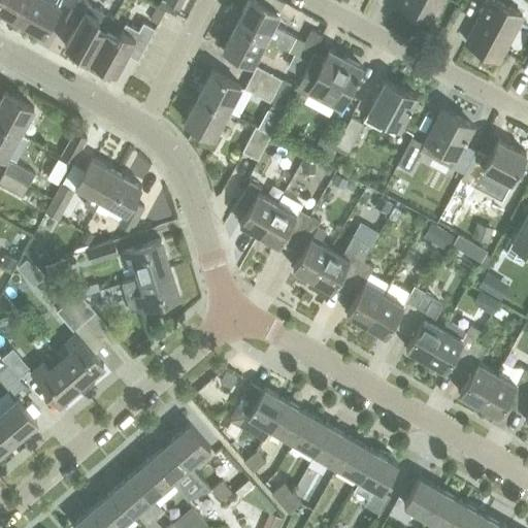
[(0,0),(0,9),(18,20),(29,0),(0,0)]
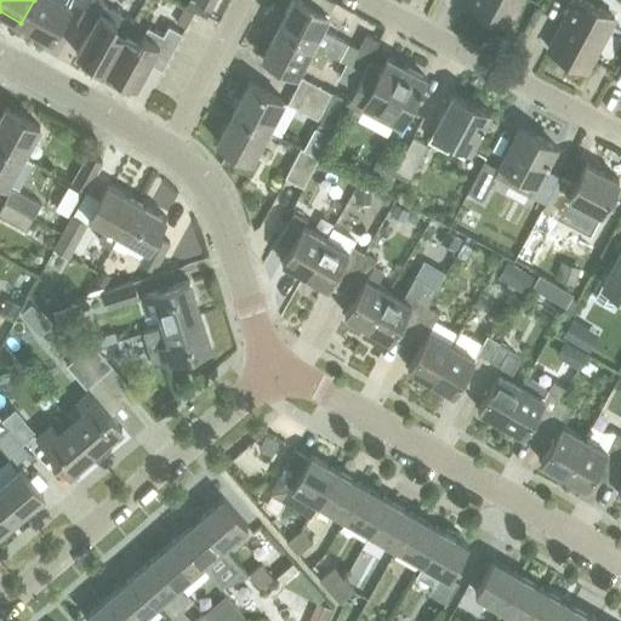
[(69,5),(58,0),(34,0),(21,23),(51,40),(69,5)]
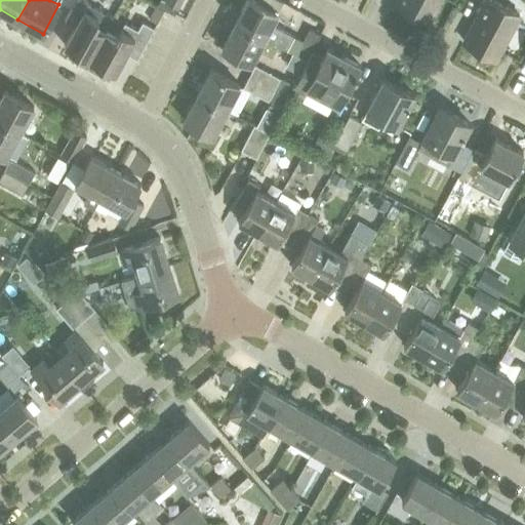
[(90,59),(106,30),(113,16),(89,4),(89,3),(83,0),(75,0),(72,7),(65,19),(76,26),(65,45),(90,59)]
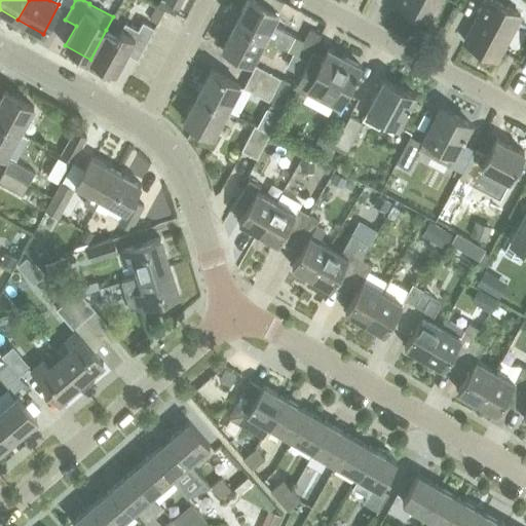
[(160,0),(157,6),(163,10),(175,15),(182,0),(166,0),(166,1),(163,0),(160,0)]
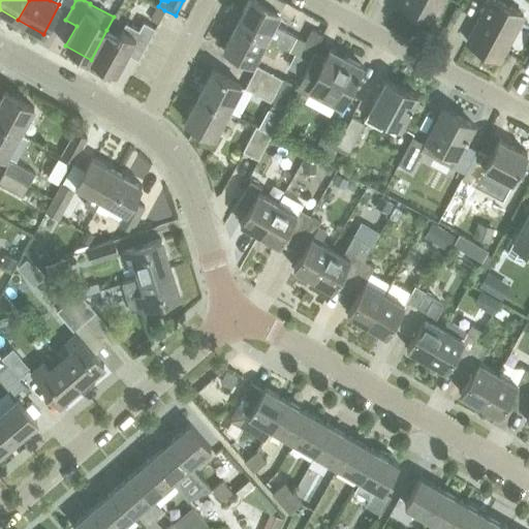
[(257,0),(248,0),(238,22),(267,37),(281,44),(289,50),(299,54),(311,61),(315,52),(324,35),(312,29),(306,40),(297,35),(274,24),(280,11),(286,1),(284,0),(259,0),(259,1),(257,0)]
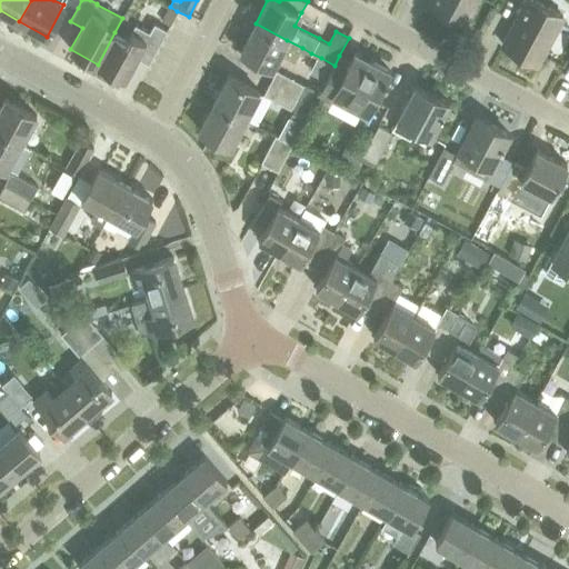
[(465,25),(477,0),(431,0),(429,6),(465,25)]
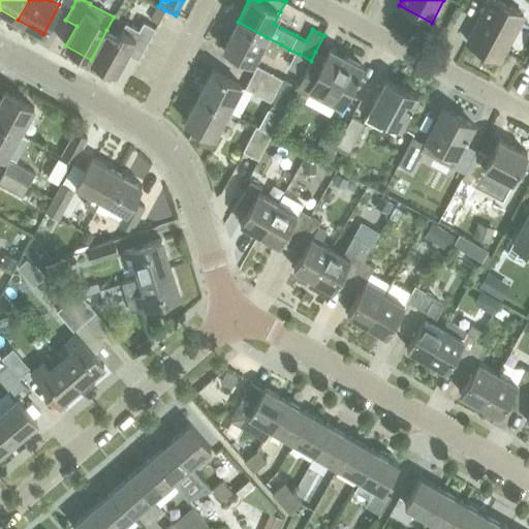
[(500,59),(524,14),(495,0),(490,0),(468,42),(500,59)]
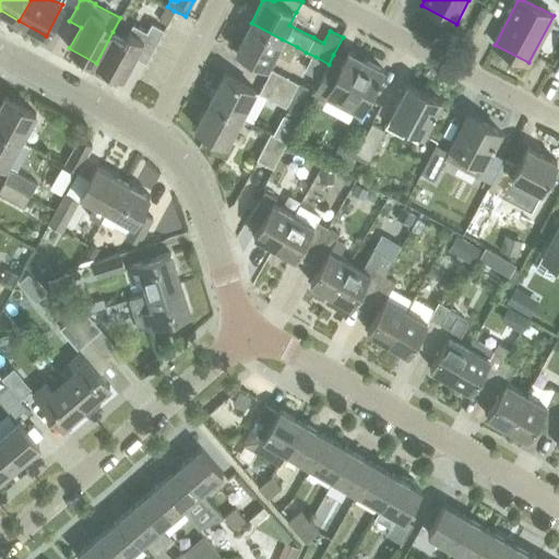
[(166,7),(158,20),(167,24),(174,11),(167,7),(166,7)]
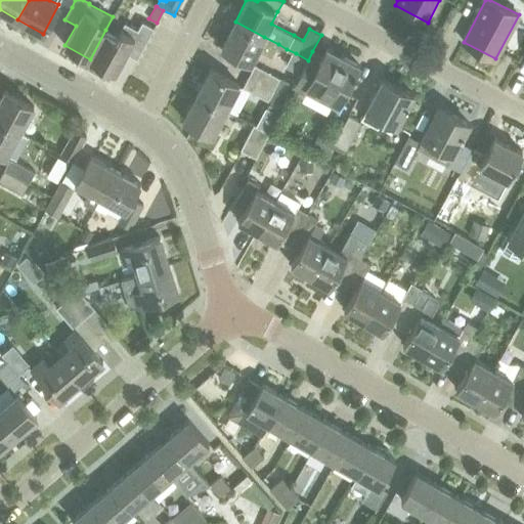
[(105,30),(90,59),(115,73),(126,53),(137,58),(154,28),(142,22),(138,30),(125,23),(118,36),(105,30)]
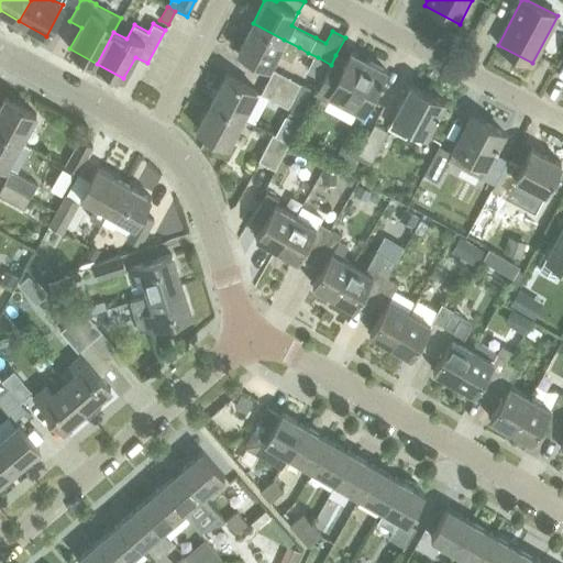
[(299,47),(253,23),(238,51),(269,67),(277,54),(293,62),(299,47)]
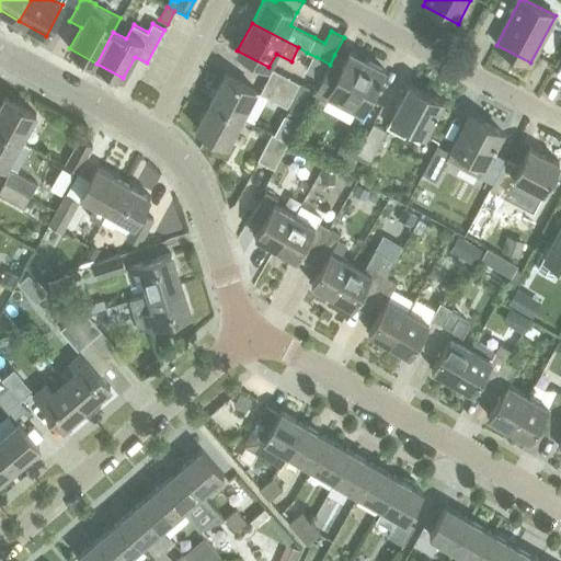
[(330,65),(316,91),(313,95),(325,102),(329,95),(363,113),(385,70),(351,52),(345,61),(334,55),(330,65)]
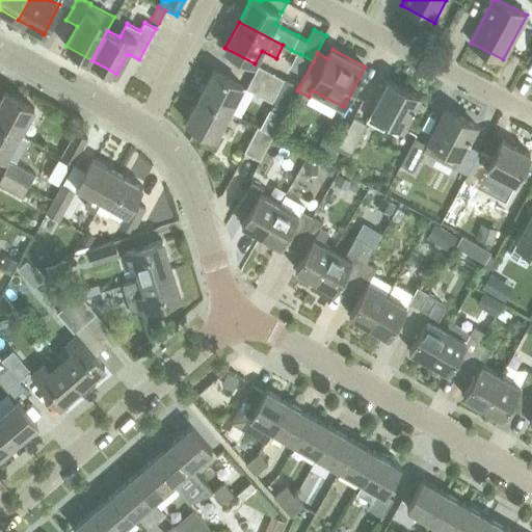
[(259,65),(254,77),(293,98),(297,90),(299,86),(259,65)]
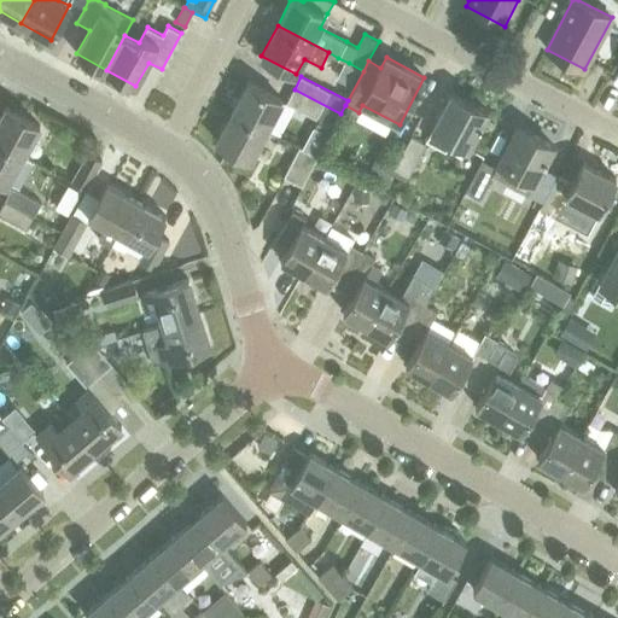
[(233,111),(267,129),(283,99),(248,81),(233,111)]
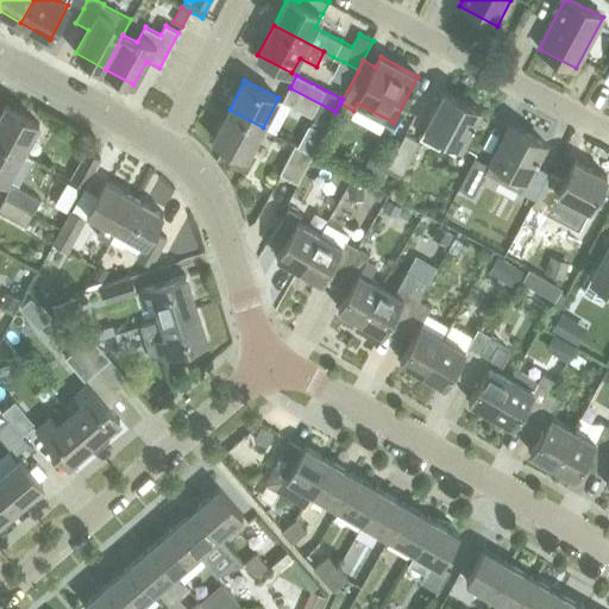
[(336,112),(290,88),(283,101),(312,117),(328,125),(336,112)]
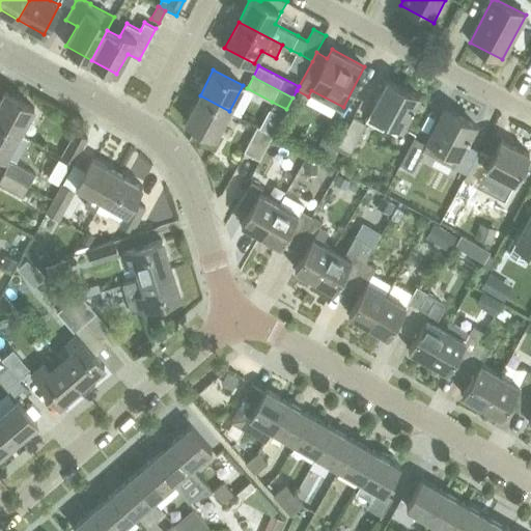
[(403,128),(420,95),(388,79),(367,119),(384,128),(388,120),(403,128)]
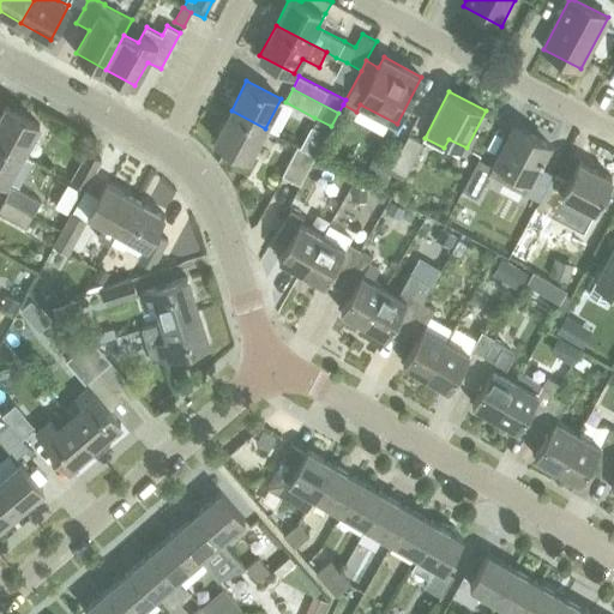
[(0,116),(0,140),(24,154),(40,125),(6,106),(0,116)]
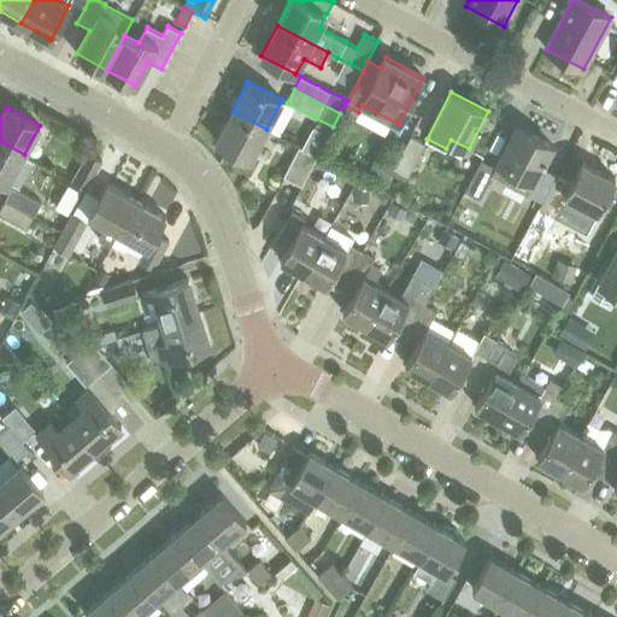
[(266,129),(233,111),(217,141),(251,159),(266,129)]
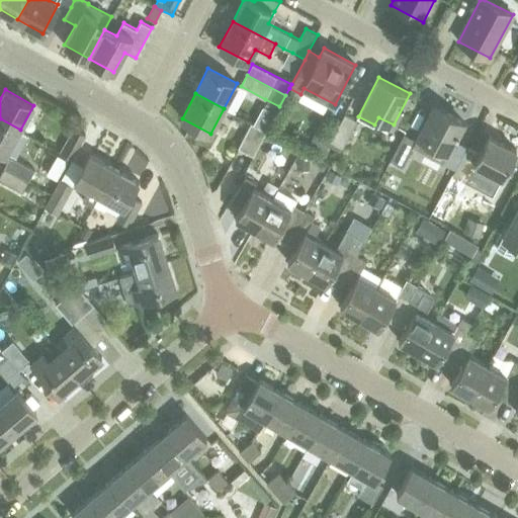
[(434,106),(417,141),(405,134),(391,161),(403,167),(413,149),(443,165),(448,154),(464,122),(434,106)]
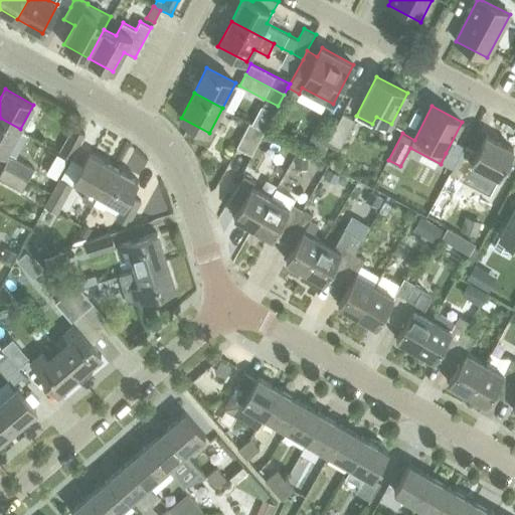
[(341,147),(355,120),(343,113),(329,140),(341,147)]
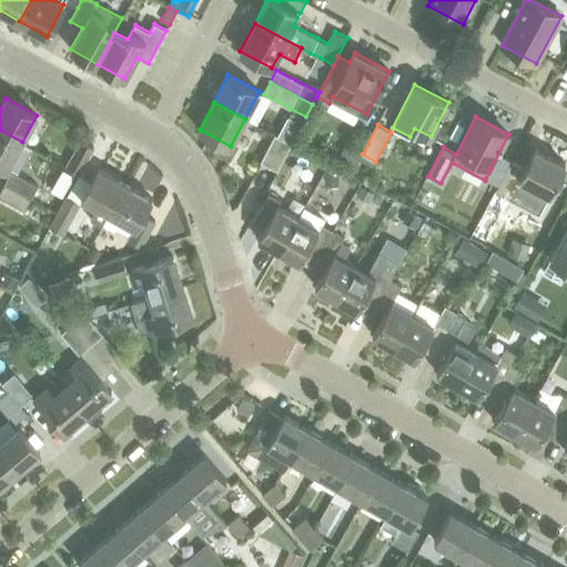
[(22,142),(0,130),(0,165),(7,169),(22,142)]
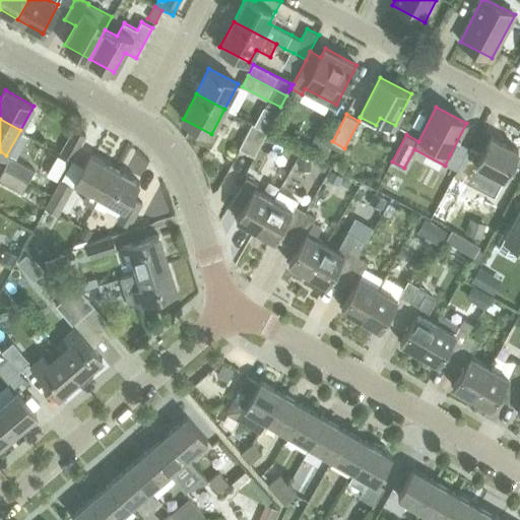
[(255,157),(268,131),(253,124),(240,149),(255,157)]
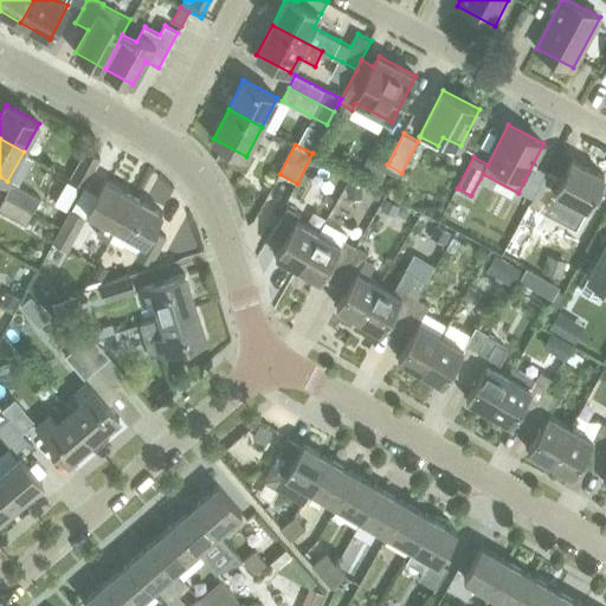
[(101,158),(86,150),(71,179),(85,186),(101,158)]
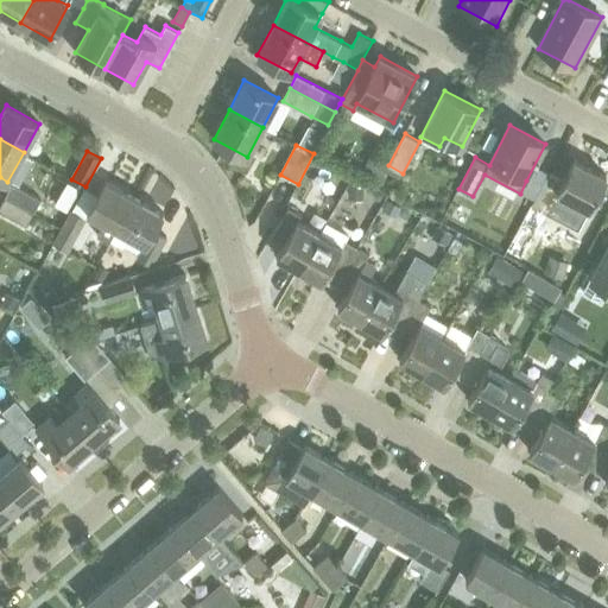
[(369,157),(362,171),(377,178),(384,164),(369,157)]
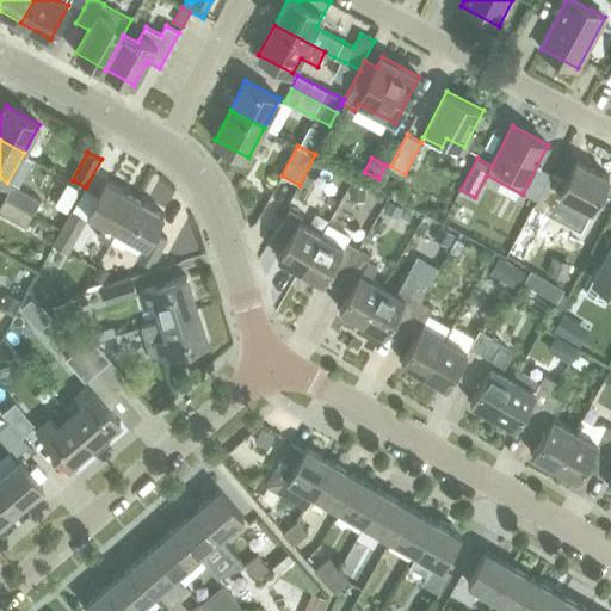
[(551,174),(535,205),(582,230),(610,177),(578,160),(566,181),(551,174)]
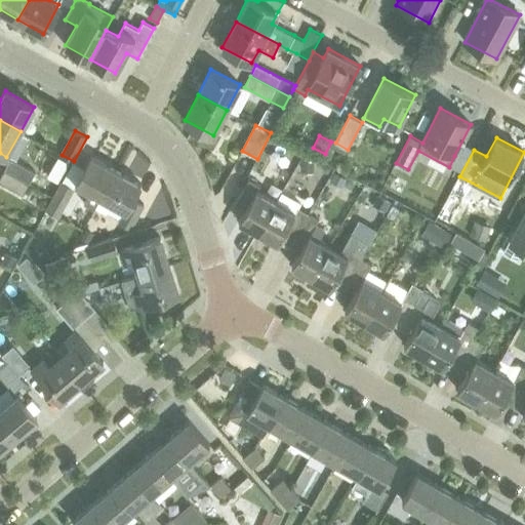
[(83,169),(75,185),(89,192),(83,202),(94,208),(94,207),(99,198),(116,170),(90,157),(83,169)]
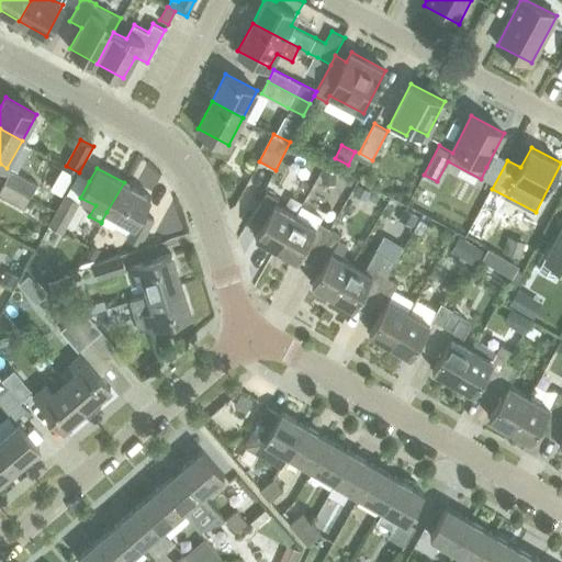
[(11,169),(4,181),(31,197),(44,203),(49,193),(37,186),(38,184),(11,169)]
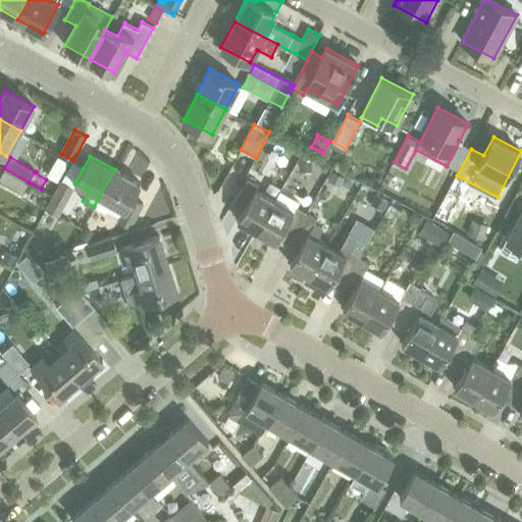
[(67,163),(57,157),(46,176),(57,183),(67,163)]
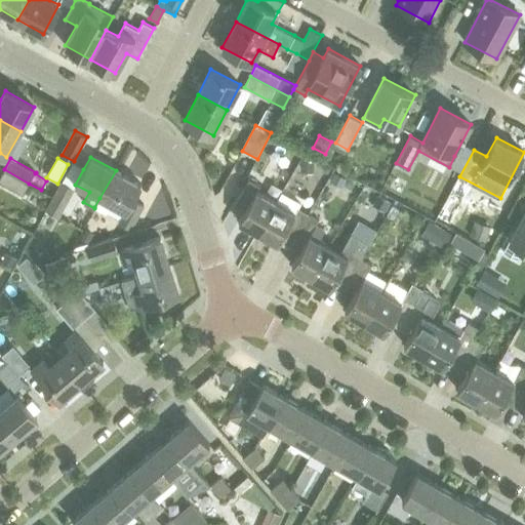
[(314,160),(300,160),(300,171),(314,171),(314,160)]
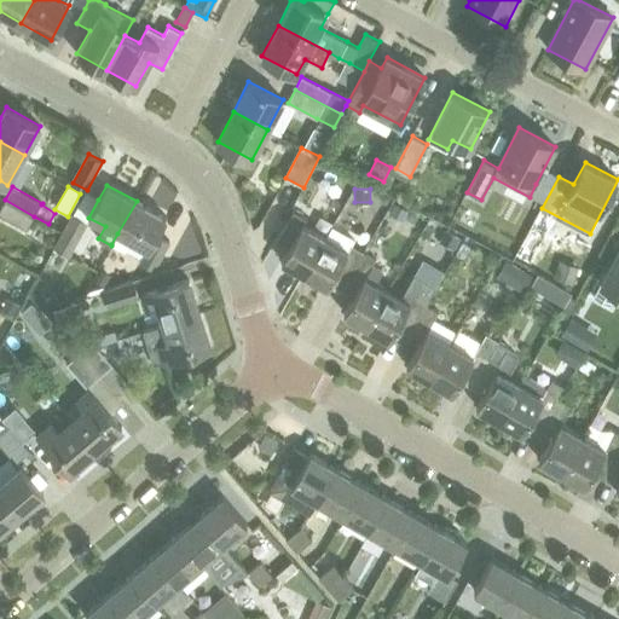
[(34,217),(5,200),(0,208),(0,214),(27,230),(34,217)]
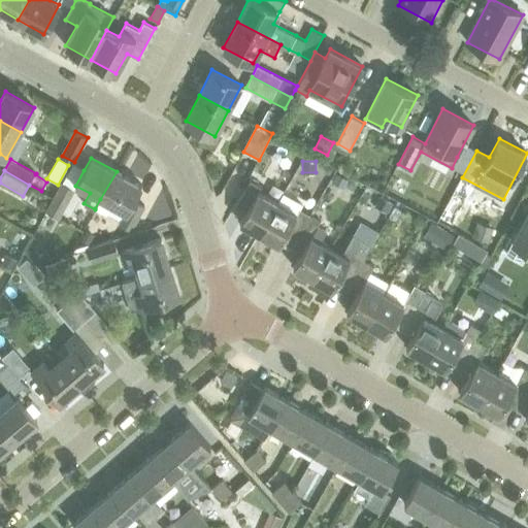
[(100,199),(95,208),(106,215),(112,205),(126,212),(120,224),(131,230),(144,206),(134,200),(142,186),(117,171),(100,199)]
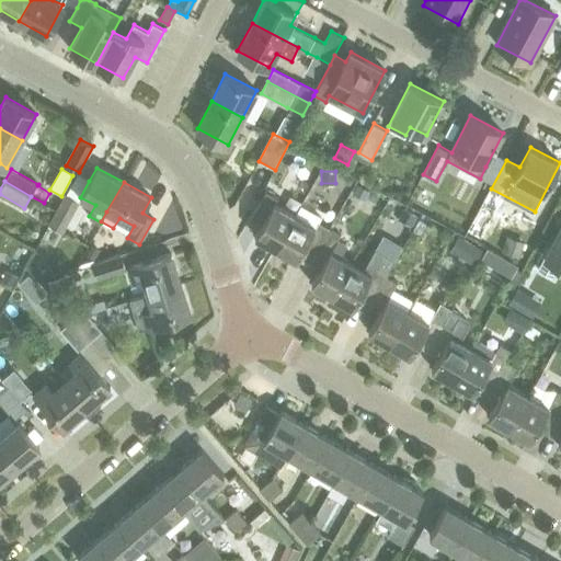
[(369,191),(356,183),(351,194),(363,202),(369,191)]
